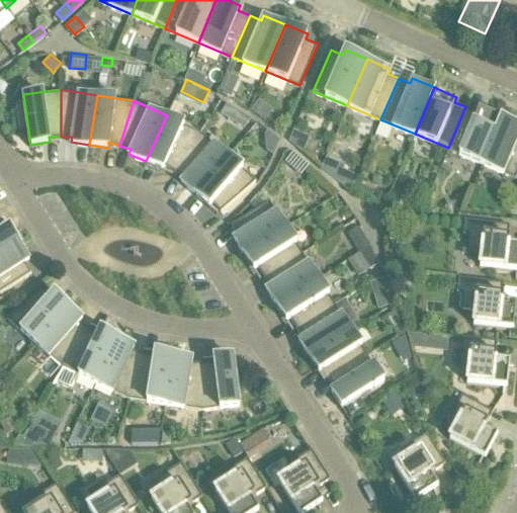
[(228,101),(221,111),(229,116),(233,118),(239,108),(236,105),(228,101)]
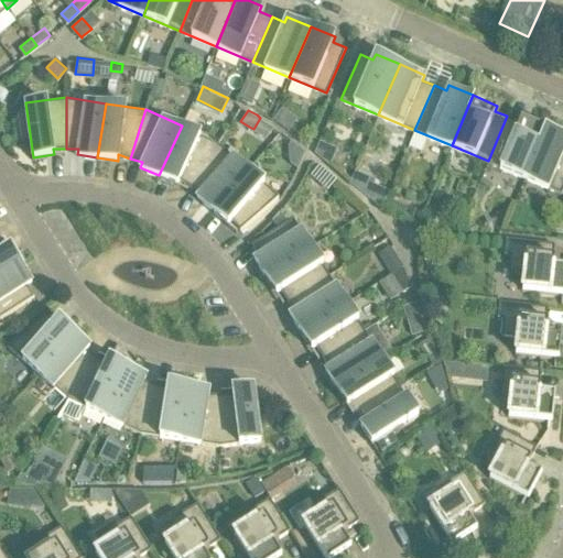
[(507,116),(488,161),(524,176),(545,126),(521,116),(519,121),(507,116)]
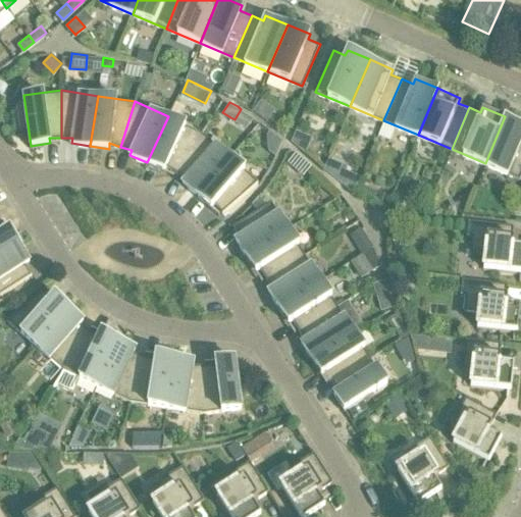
[(168,116),(147,162),(164,170),(166,165),(176,171),(202,132),(168,116)]
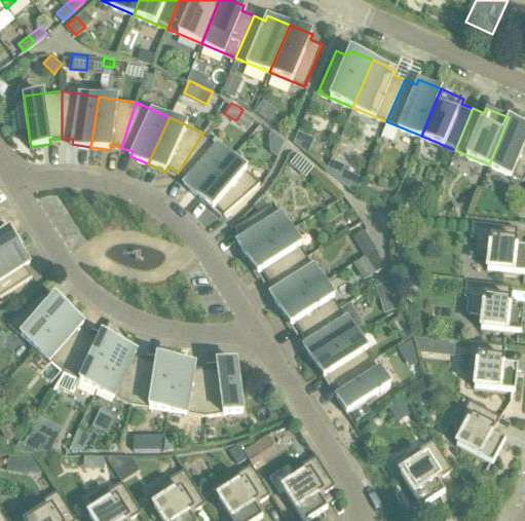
[(524,124),(509,117),(489,164),(524,180),(524,124)]
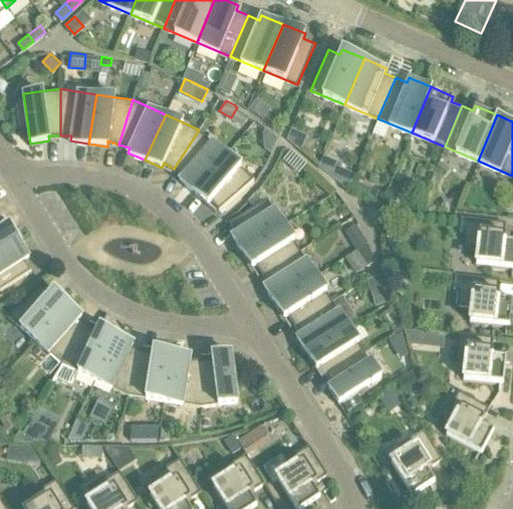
[(199,130),(174,169),(183,175),(179,179),(194,191),(226,154),(199,130)]
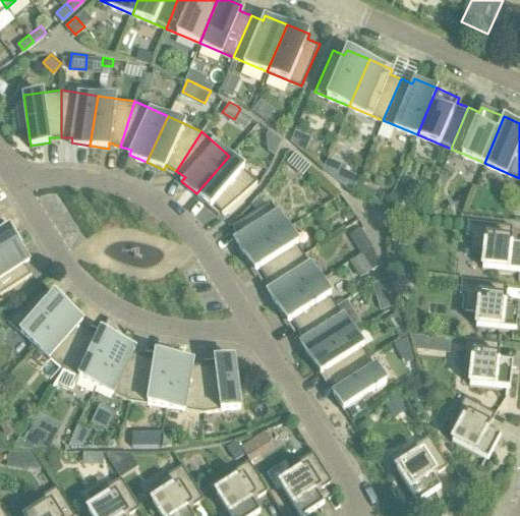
[(229,156),(196,193),(211,207),(214,203),(222,212),(257,180),(229,156)]
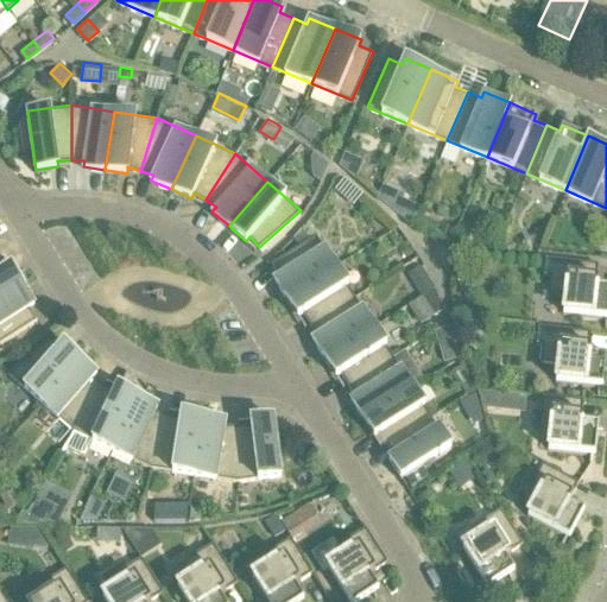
[(440,220),(434,234),(449,241),(455,227),(440,220)]
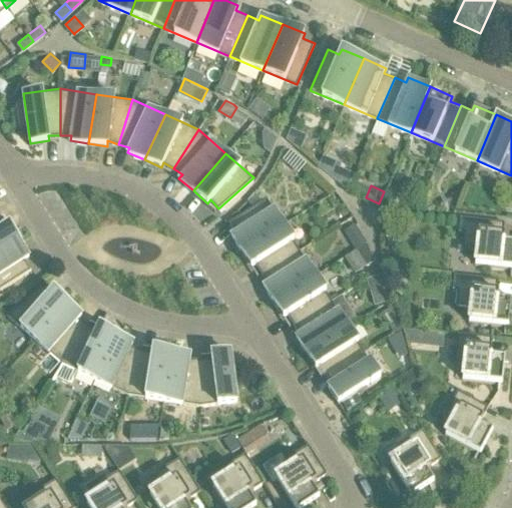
[(230,234),(240,250),(284,223),(267,197),(229,221),(235,231),(230,234)]
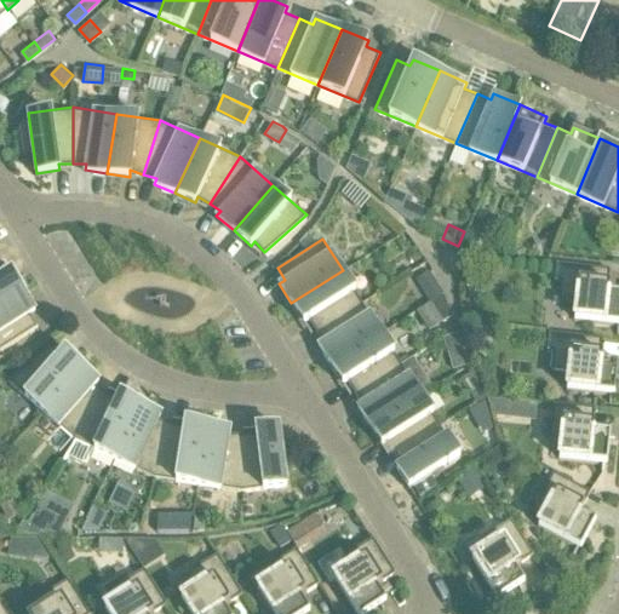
[(479,271),(480,259),(466,259),(465,270),(479,271)]
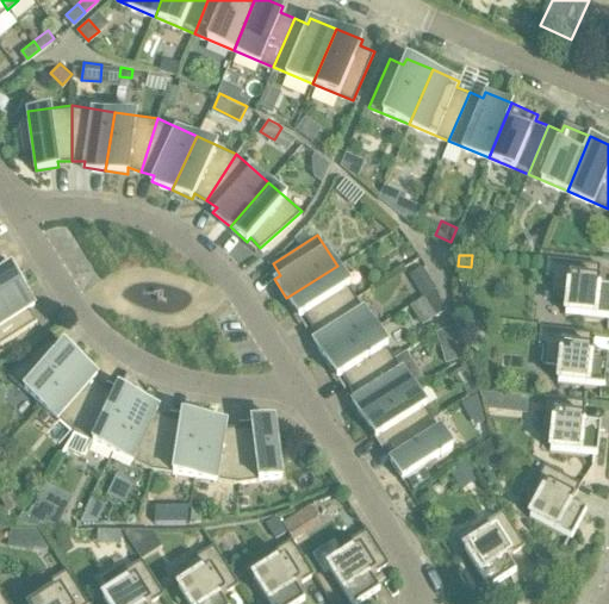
[(601,262),(559,257),(548,256),(546,274),(552,274),(550,293),(567,294),(565,312),(608,317),(608,291),(598,290),(600,278),(598,278),(601,262)]
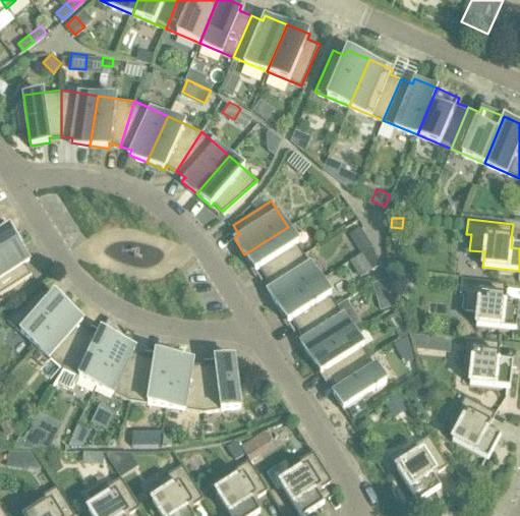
[(0,222),(0,255),(19,243),(9,227),(5,230),(0,222)]
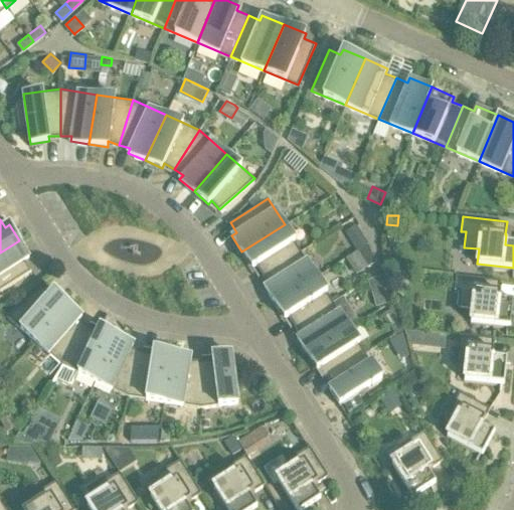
[(346,229),(357,247),(368,240),(357,222),(346,229)]
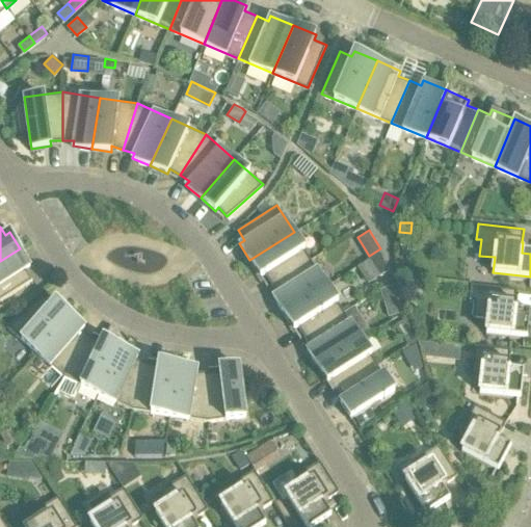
[(294,232),(249,260),(261,275),(265,272),(271,283),(311,258),(294,232)]
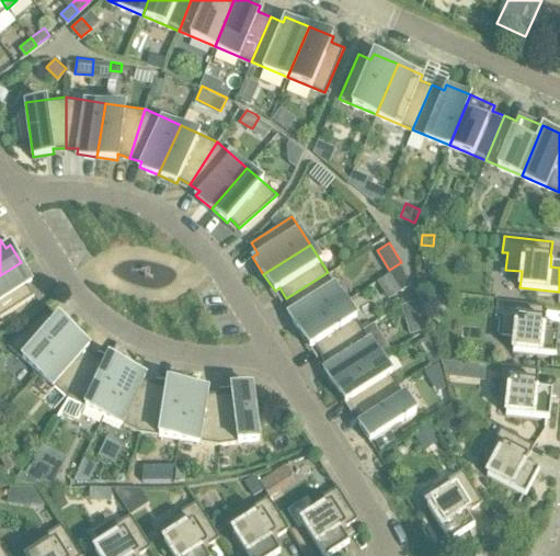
[(21,262),(0,275),(0,315),(34,294),(27,283),(32,279),(21,262)]
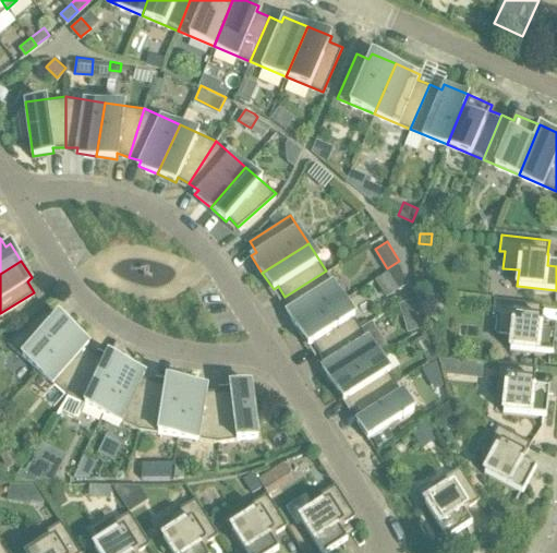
[(389,269),(400,286),(408,280),(400,263),(389,269)]
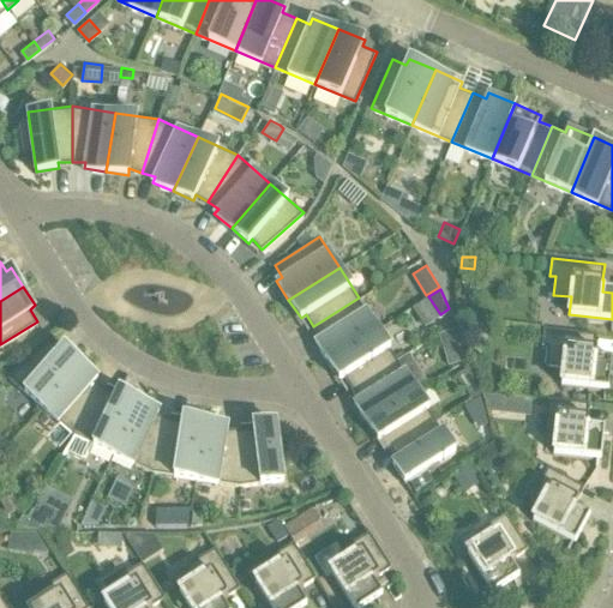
[(359,298),(313,326),(320,338),(316,342),(328,360),(378,327),(359,298)]
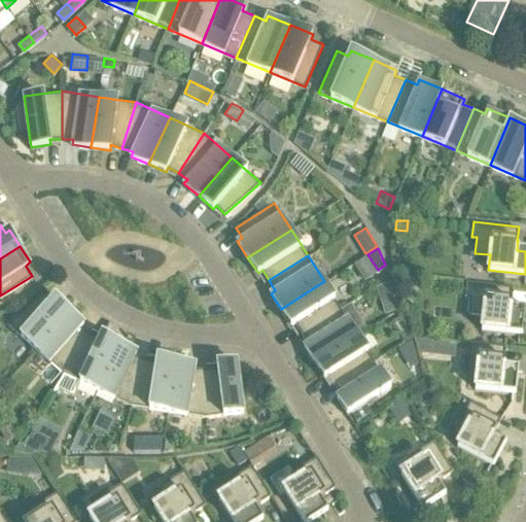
[(520,333),(523,311),(511,309),(512,299),(511,299),(512,285),(466,280),(465,296),(470,297),(468,312),(483,314),(482,328),(520,333)]
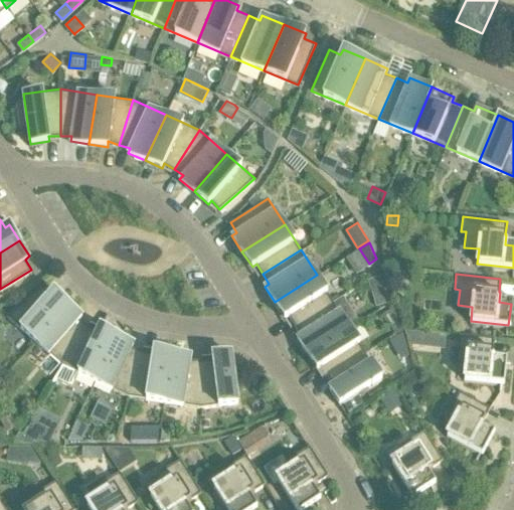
[(317,275),(275,302),(285,318),(289,315),(295,324),(333,301),(317,275)]
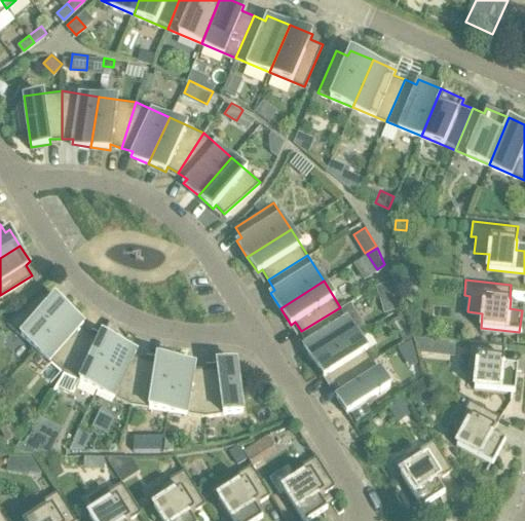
[(7,322),(36,346),(70,308),(55,296),(51,300),(44,291),(7,322)]
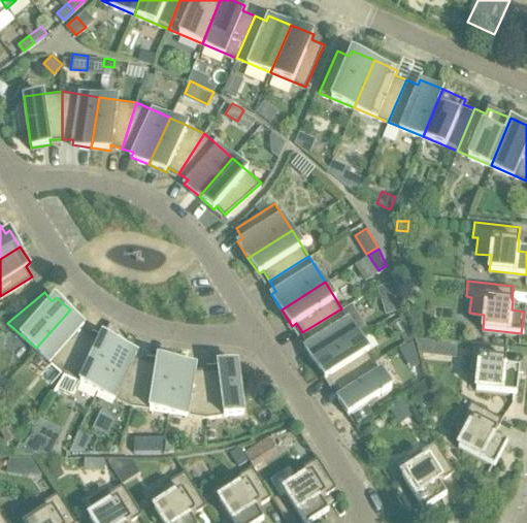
[(341,308),(302,332),(308,342),(304,346),(315,362),(358,334),(357,333),(369,326),(353,300),(341,308)]
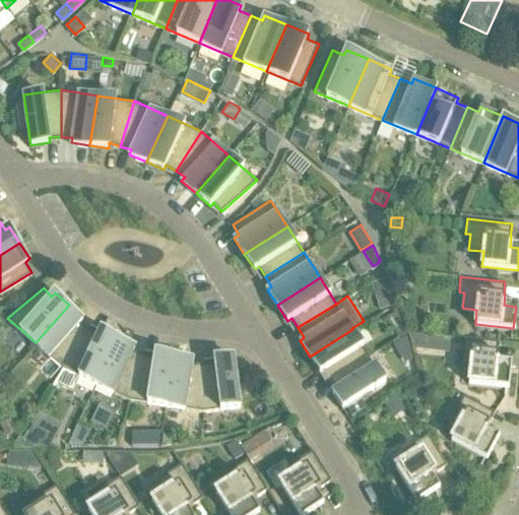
[(69,305),(36,342),(63,367),(89,328),(79,321),(83,317),(69,305)]
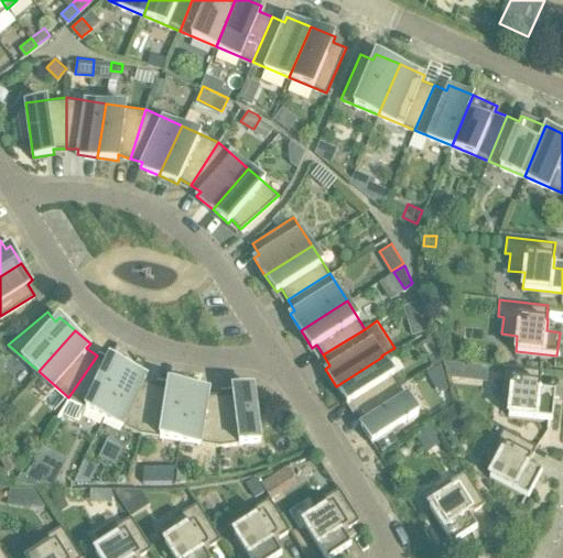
[(433,364),(443,358),(440,346),(426,354),(433,364)]
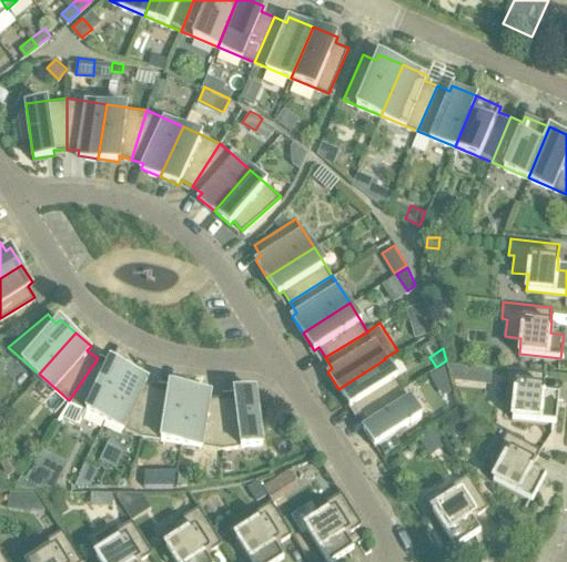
[(98,358),(69,400),(63,415),(76,420),(80,419),(85,408),(105,418),(129,368),(111,359),(108,365),(98,358)]
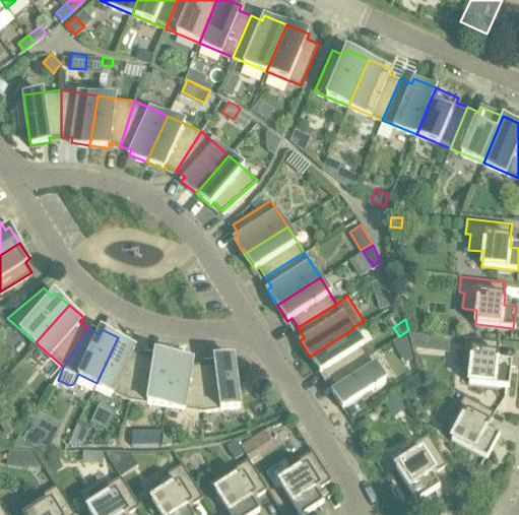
[(352,329),(310,357),(320,372),(324,370),(330,379),(369,355),(352,329)]
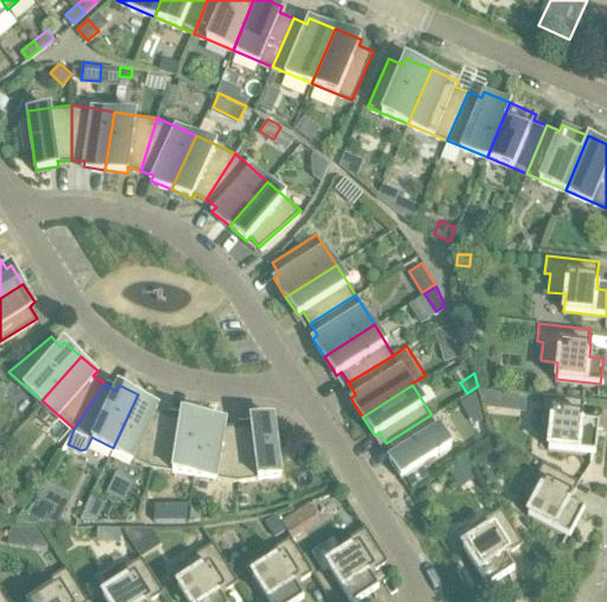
[(480,386),(488,404),(500,405),(503,388),(480,386)]
